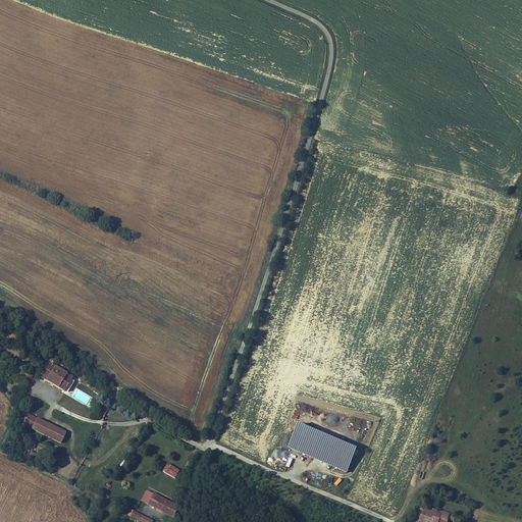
[(60,392),(67,378),(42,365),(37,376),(36,378),(60,392)]
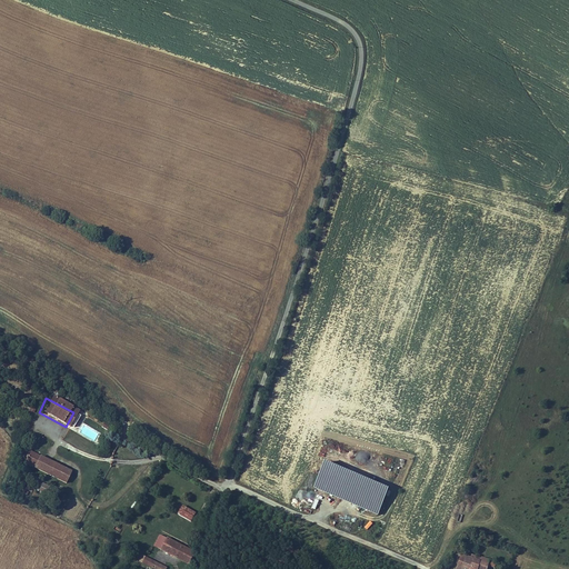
[(51,463),(25,450),(19,463),(46,476),(51,463)]
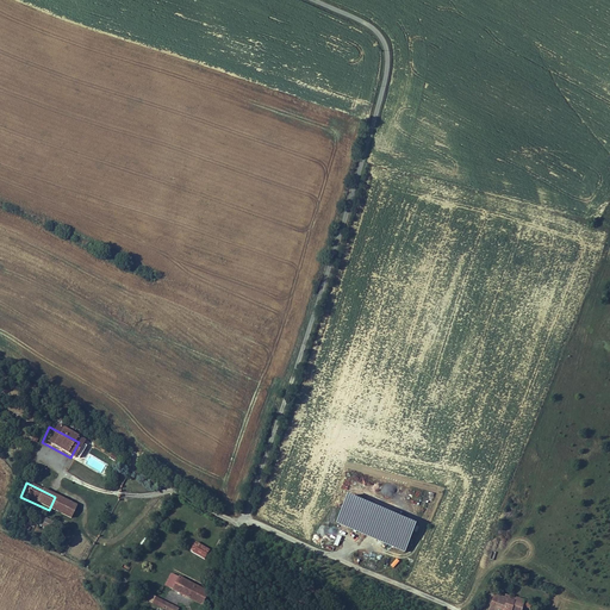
[(347,496),(335,526),(405,552),(412,534),(412,539),(416,528),(417,524),(412,522),(415,522),(347,496)]
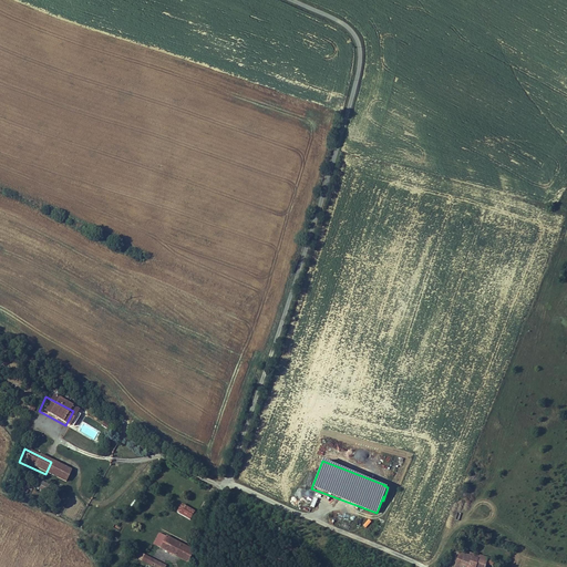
[(51,462),(45,474),(62,482),(68,470),(51,462)]
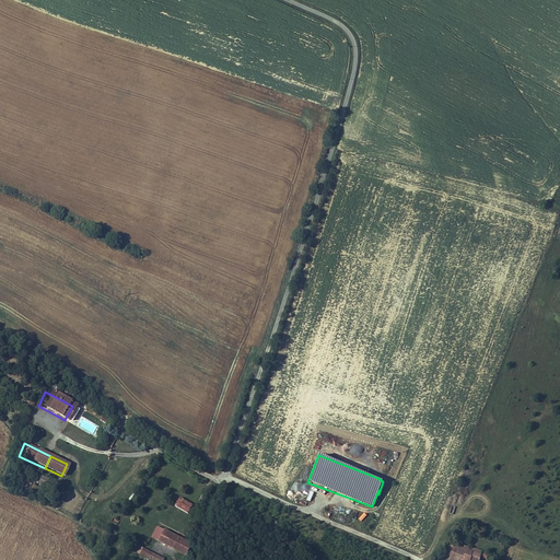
[(51,494),(55,487),(38,478),(34,486),(51,494)]
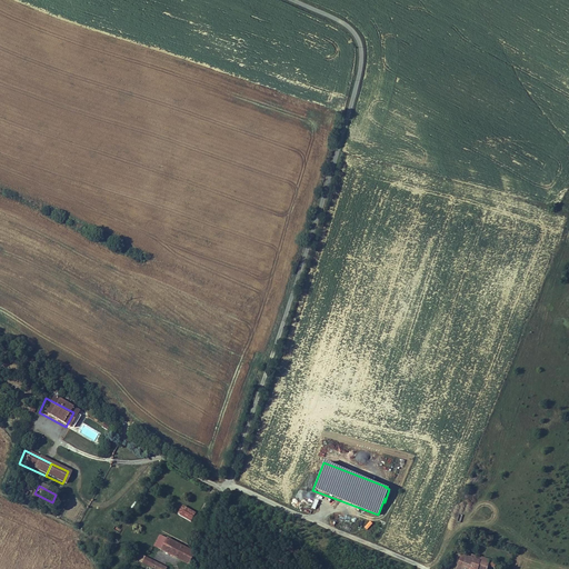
[(131,509),(136,502),(130,499),(126,505),(131,509)]
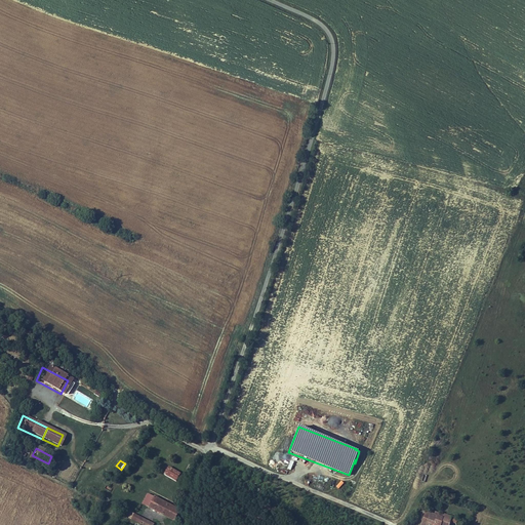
[(176,481),(180,474),(166,466),(162,473),(176,481)]
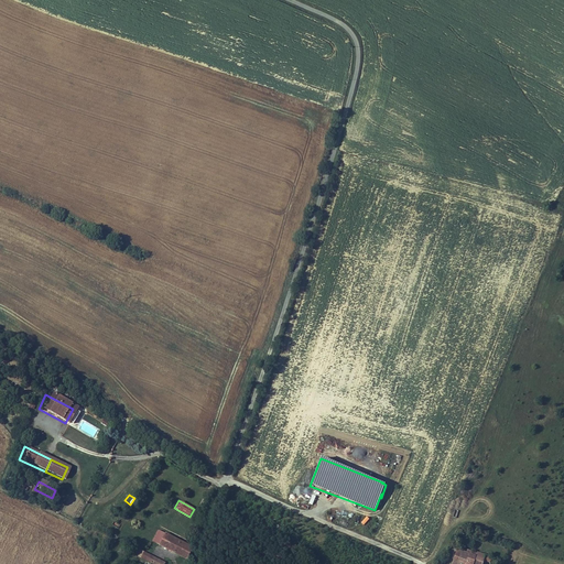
[(158,544),(164,533),(160,530),(152,541),(158,544)]
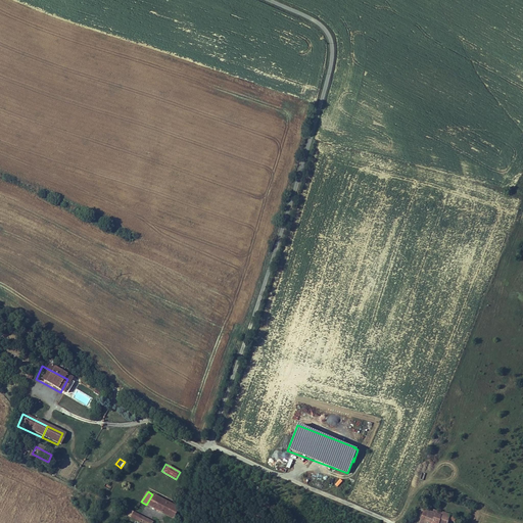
[(146,505),(163,515),(171,505),(152,494),(146,505)]
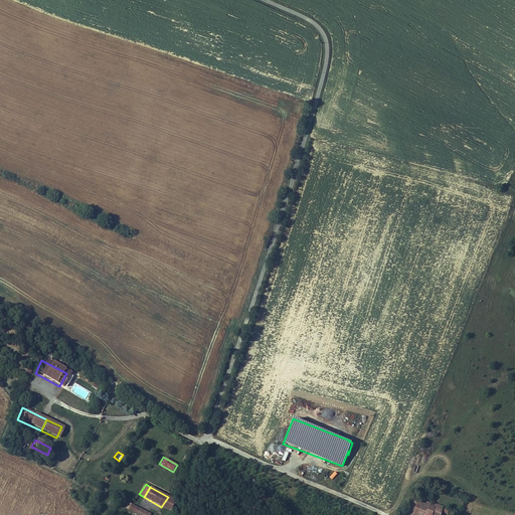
[(168,497),(161,507),(168,511),(174,501),(168,497)]
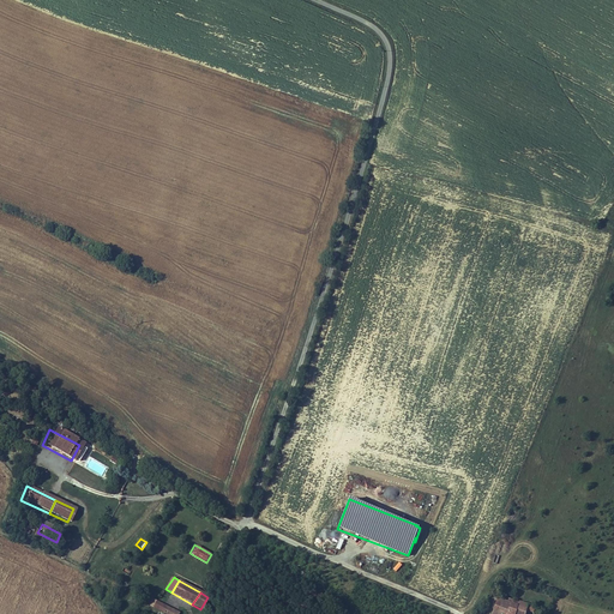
[(503,613),(539,613),(542,605),(534,602),(533,606),(517,601),(518,599),(509,596),(503,613)]
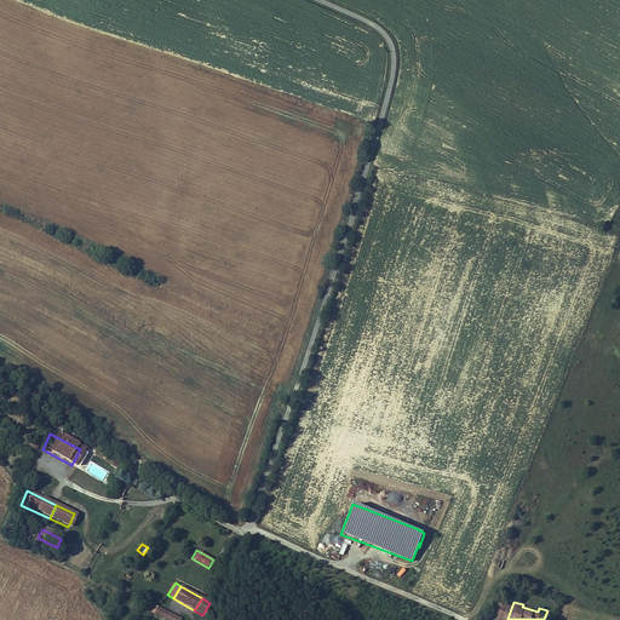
[(174,619),(176,619),(158,608),(154,614),(165,619),(174,619)]
